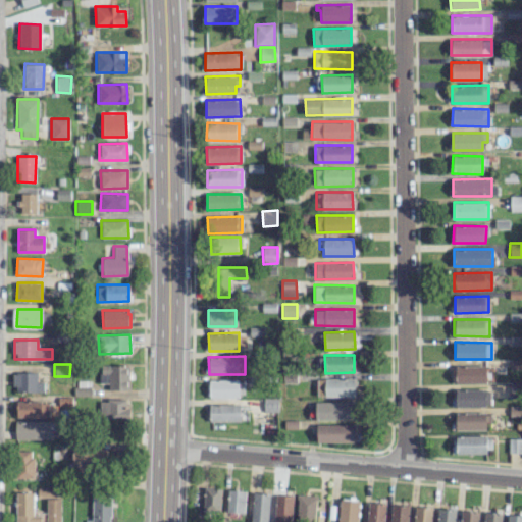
[(100,383),(109,383),(109,388),(127,389),(127,366),(100,365),(100,383)]
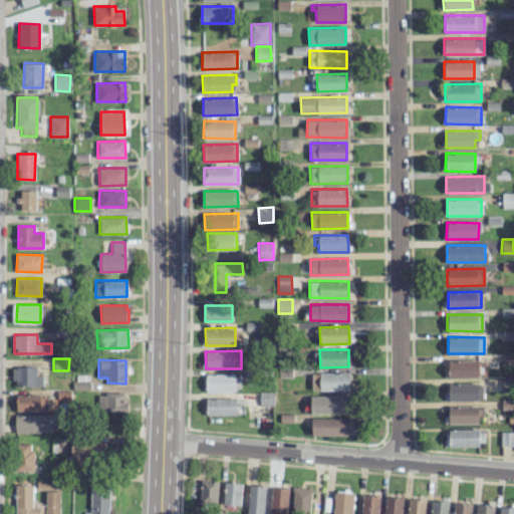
[(478,377),(478,360),(449,359),(448,376),(478,377)]
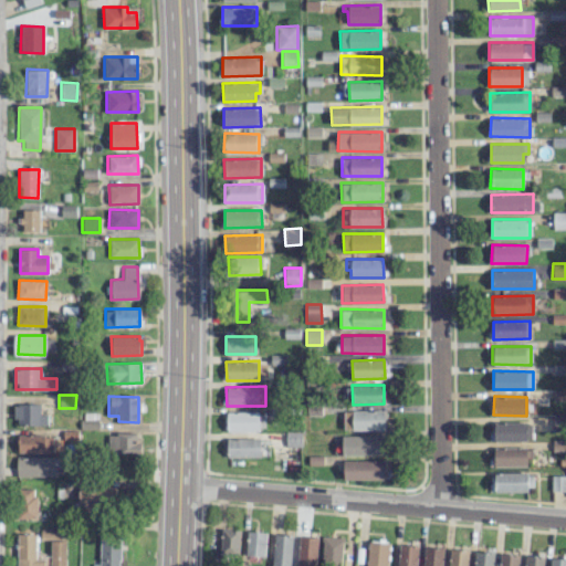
[(48,425),(48,413),(40,413),(40,404),(14,404),(14,425),(48,425)]
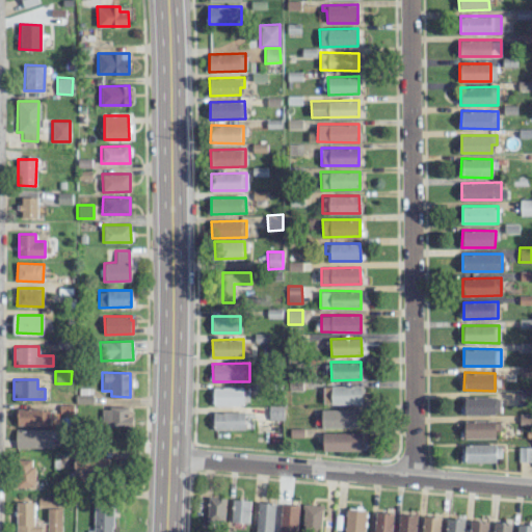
[(362,386),(323,386),(324,404),(362,403),(362,386)]
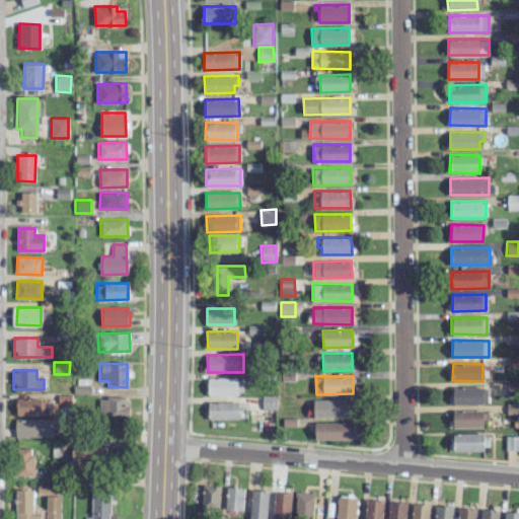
[(237,377),(208,378),(208,395),(237,395),(237,377)]
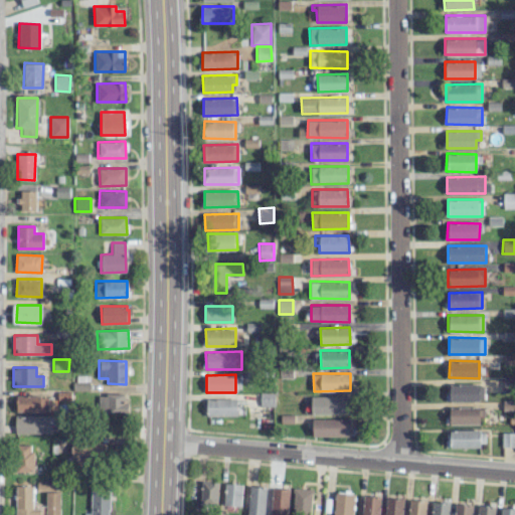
[(74,375),(73,389),(88,390),(89,376),(74,375)]
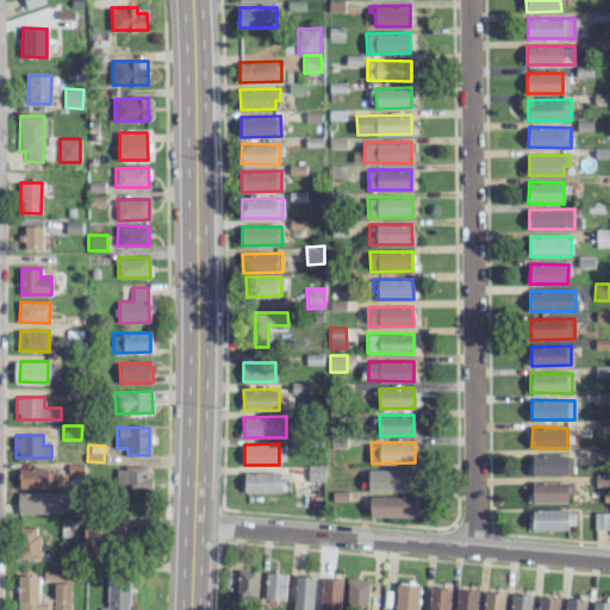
[(533,475),(572,474),(572,454),(531,455),(533,475)]
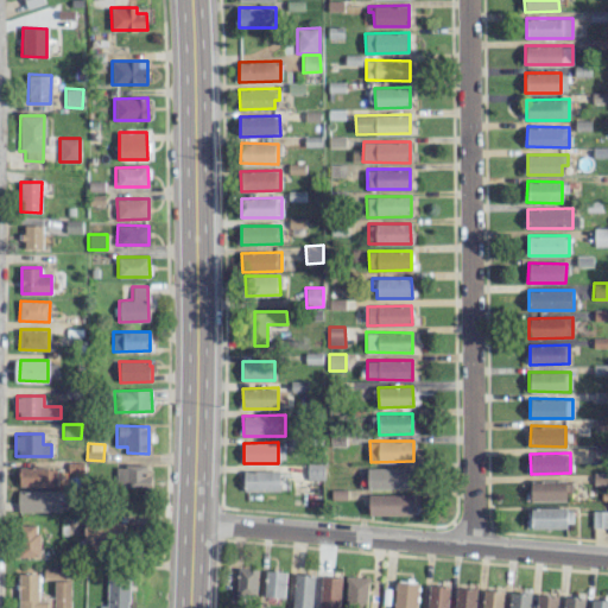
[(324,479),(324,463),(308,463),(308,479),(324,479)]
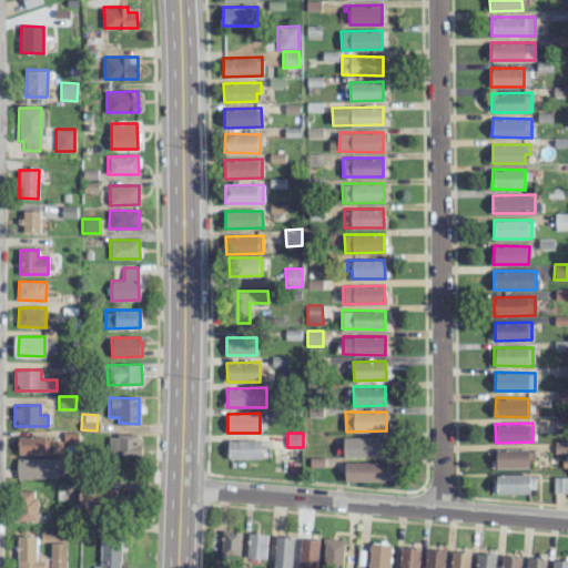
[(140,434),(111,435),(112,472),(140,472),(140,434)]
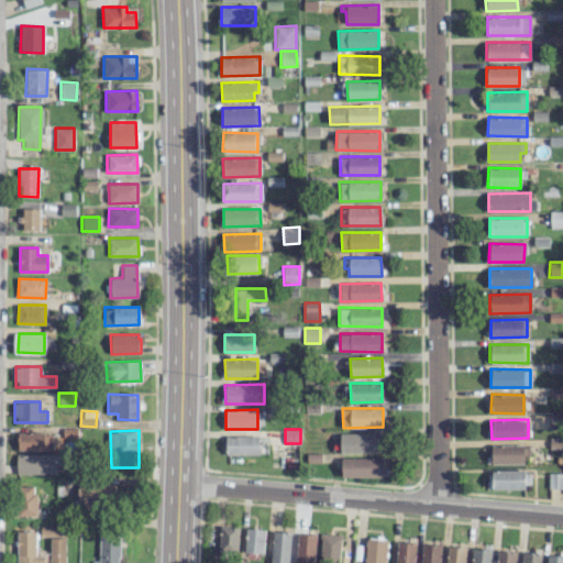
[(340,433),(341,453),(385,452),(385,432),(340,433)]
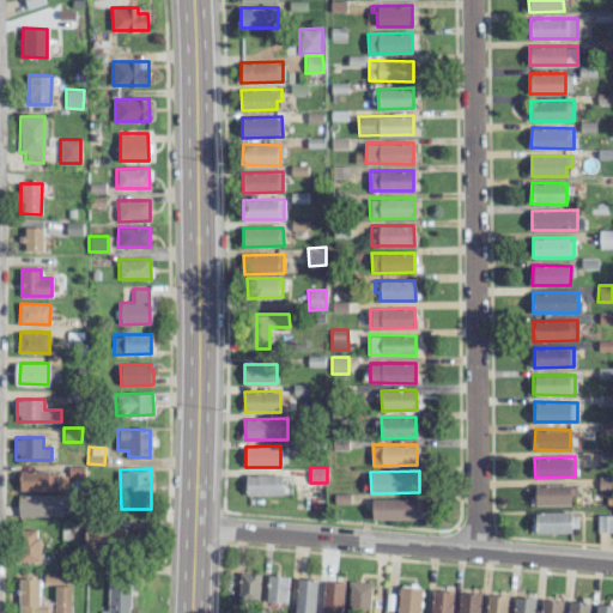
[(19,491),(65,490),(65,472),(19,473),(19,491)]
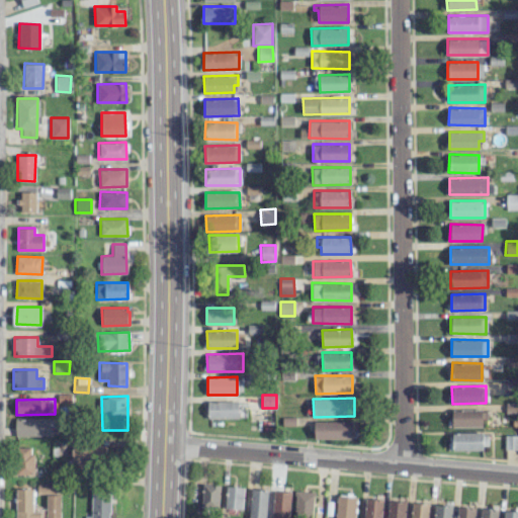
[(207,418),(239,418),(239,401),(207,400),(207,418)]
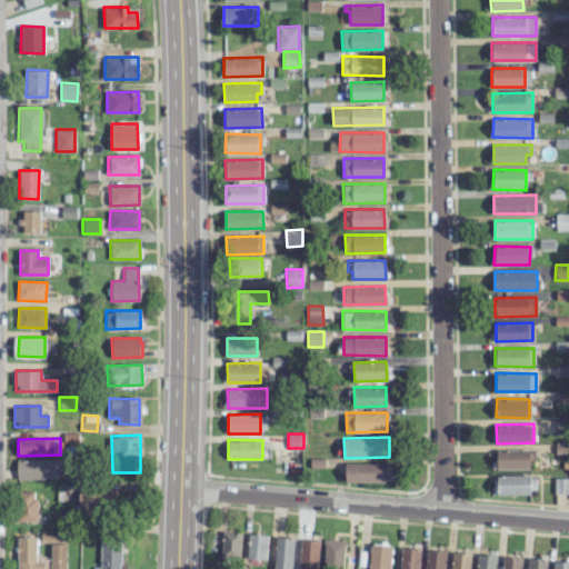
[(529,468),(529,460),(535,460),(535,450),(496,450),(497,469),(529,468)]
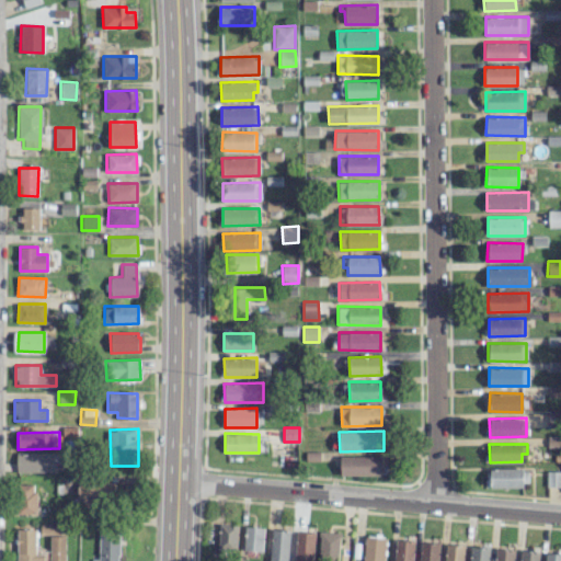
[(15,471),(59,473),(60,453),(16,451),(15,471)]
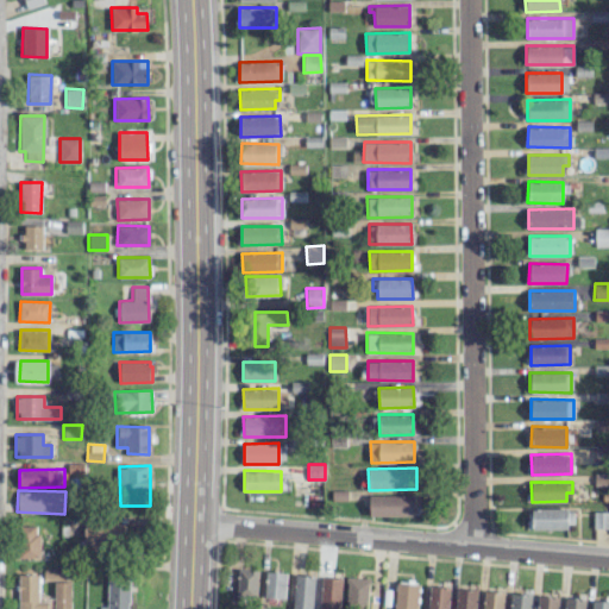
[(532,509),(532,528),(572,527),(572,508),(532,509)]
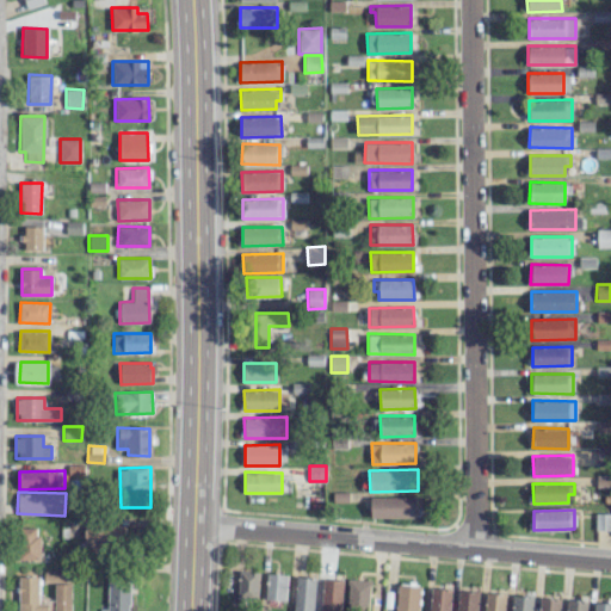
[(610,529),(610,513),(594,513),(594,530),(610,529)]
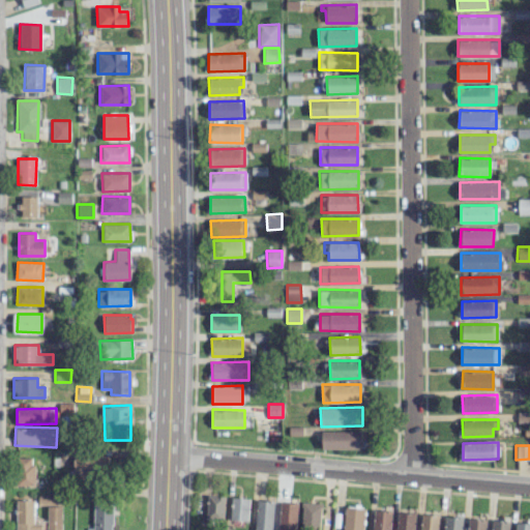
[(74,452),(72,474),(110,475),(110,466),(122,467),(122,453),(74,452)]
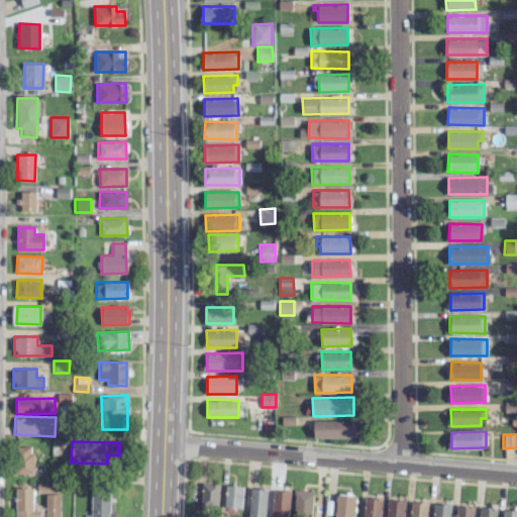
[(14,473),(32,474),(33,446),(15,445),(14,473)]
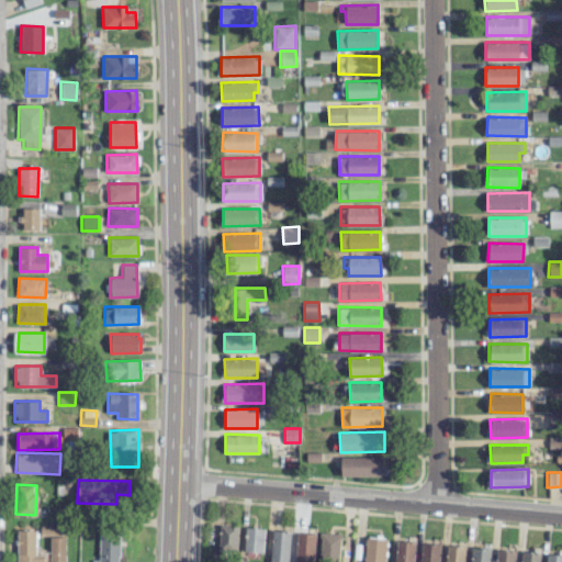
[(59,525),(40,524),(40,534),(59,535),(59,525)]
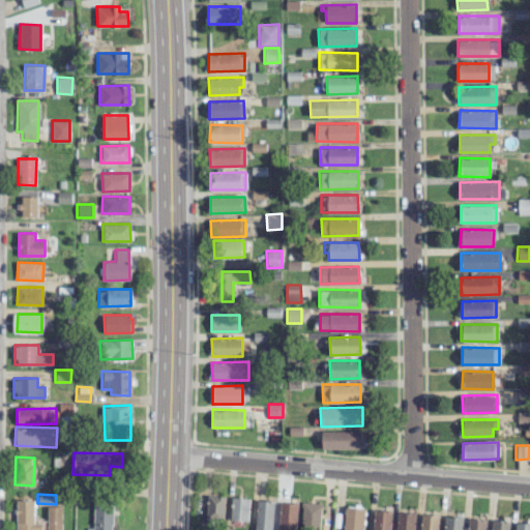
[(225,496),(207,495),(206,518),(224,519),(225,496)]
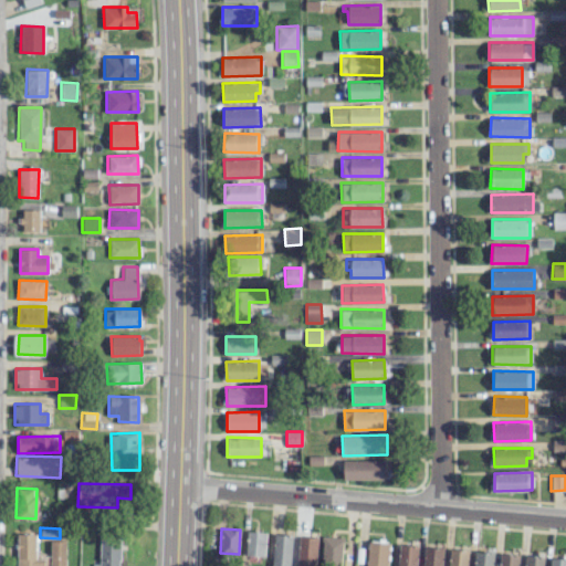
[(121,565),(121,532),(100,531),(100,565),(121,565)]
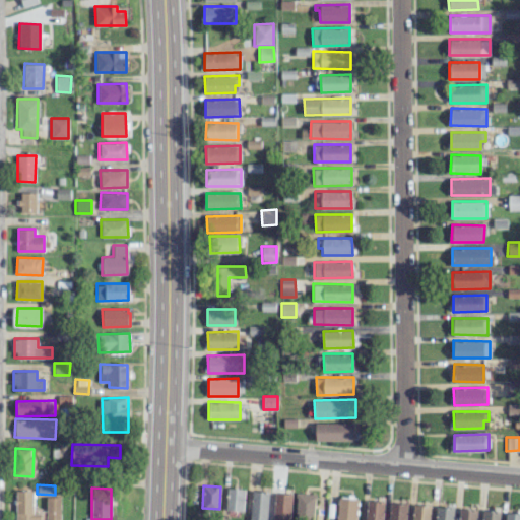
[(243,511),(244,489),(226,488),(225,510),(243,511)]
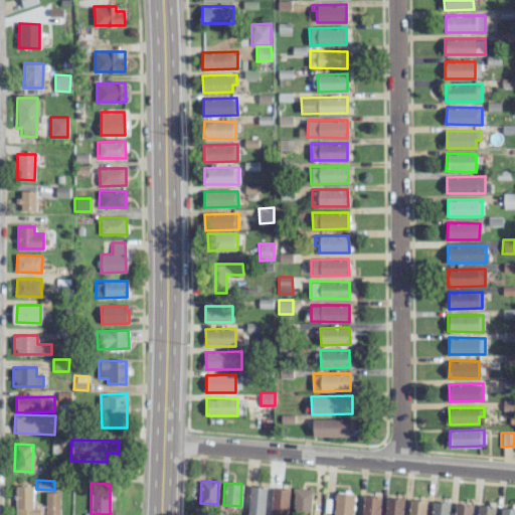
[(39,514),(40,508),(32,508),(33,486),(16,486),(15,514),(39,514)]
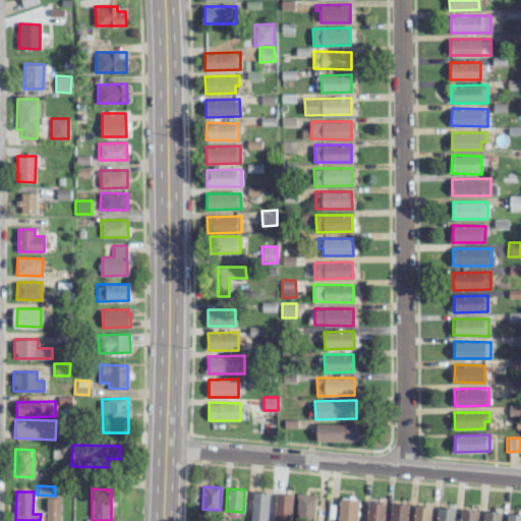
[(250,520),(268,520),(269,491),(251,491),(250,520)]
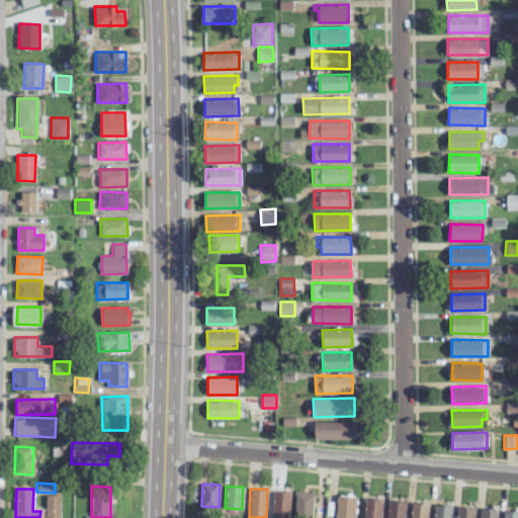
[(272,517),(289,517),(290,491),(273,490),(272,517)]
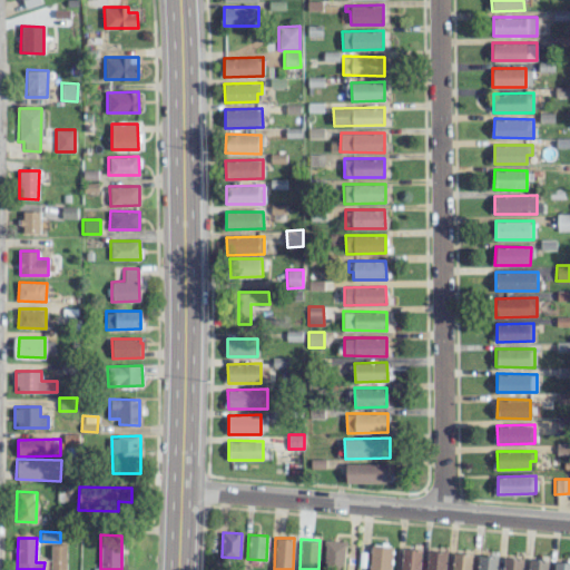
[(344,568),(345,540),(325,540),(324,567),(344,568)]
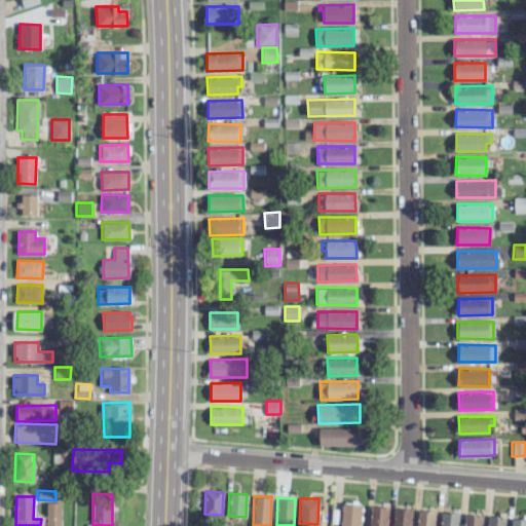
[(61,525),(62,502),(47,502),(46,525),(61,525)]
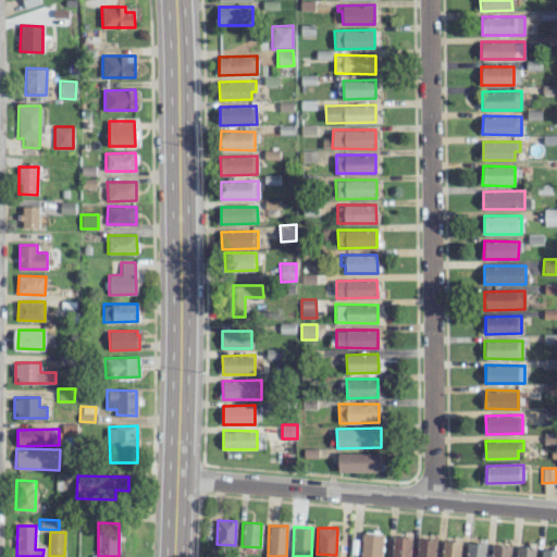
[(361,556),(382,556),(383,533),(362,532),(361,556)]
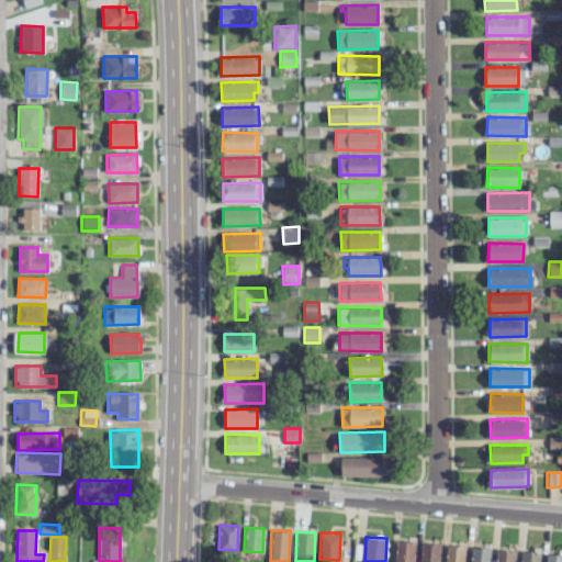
[(414,561),(415,541),(396,541),(395,561),(414,561)]
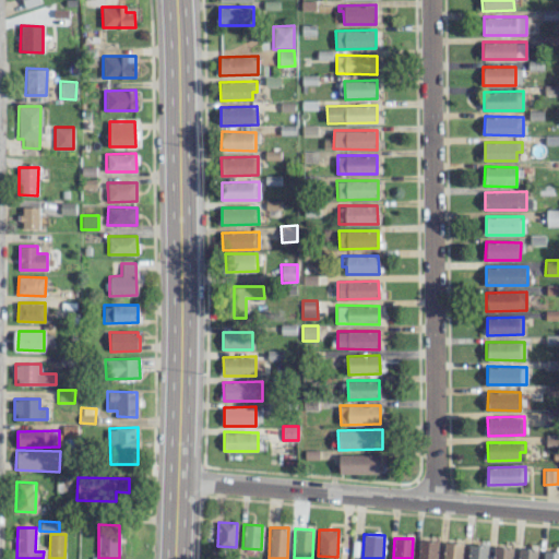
[(418,558),(438,558),(438,540),(418,539),(418,558)]
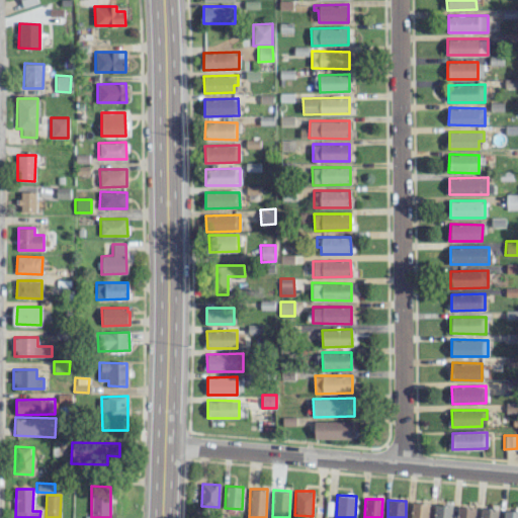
[(411,517),(428,517),(428,503),(412,503),(411,517)]
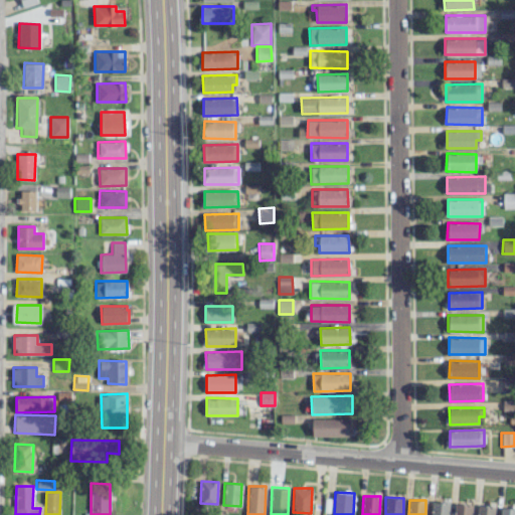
[(432,514),(449,514),(450,502),(432,501),(432,514)]
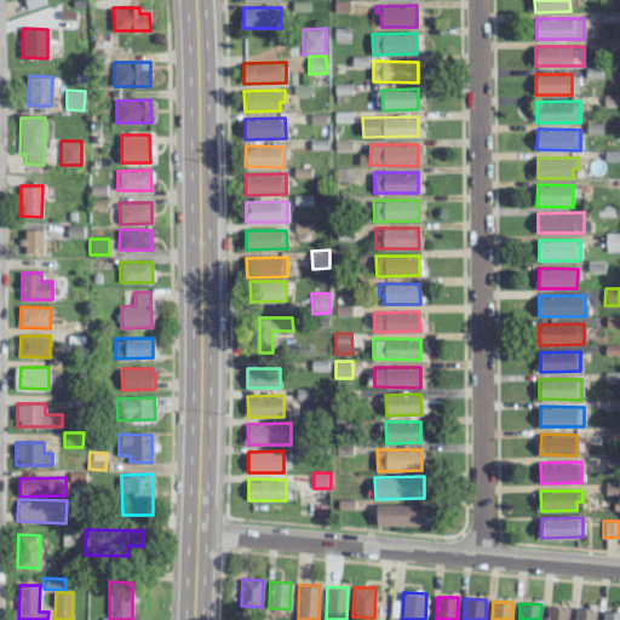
[(547,619),(568,619),(568,607),(547,606),(547,619)]
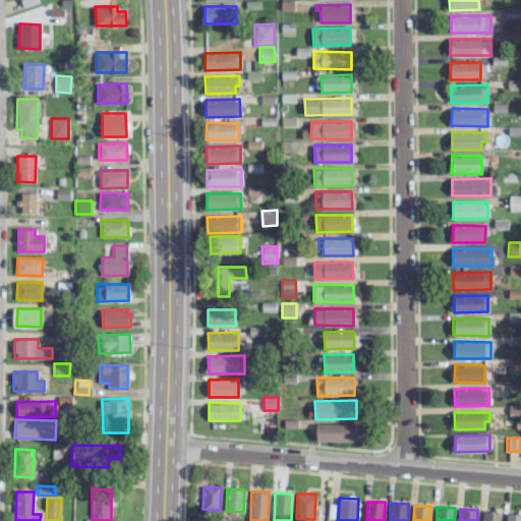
[(483,520),(501,520),(501,512),(483,511),(483,520)]
